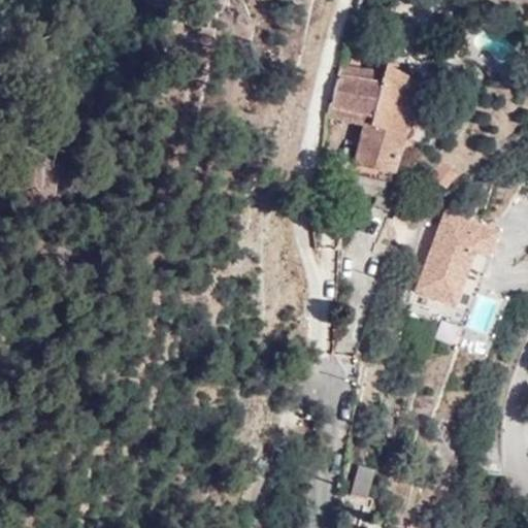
[(397,172),(407,135),(426,85),(389,63),(387,70),(342,64),(340,72),(374,85),(376,74),(417,89),(389,169),(397,172)]
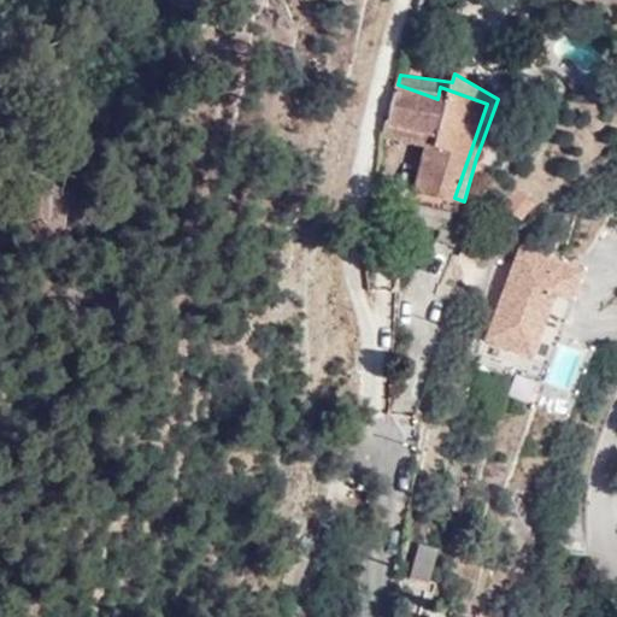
[(416,187),(454,198),(487,104),(440,87),(438,99),(398,84),(385,134),(427,146),(416,187)]
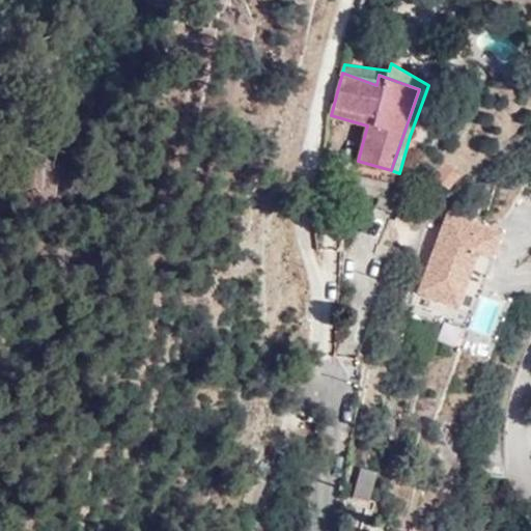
[(476,248),(493,254),(501,232),(449,213),(420,288),(454,302),(476,248)]
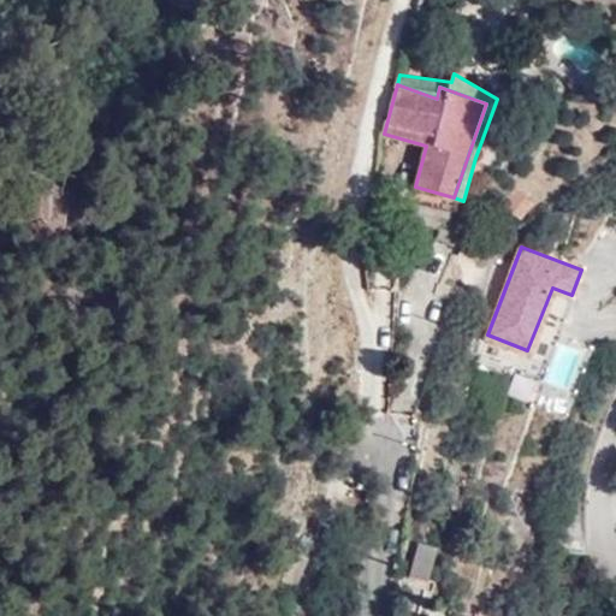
[(557,333),(572,295),(552,288),(527,350),(519,371),(540,378),(557,333)]
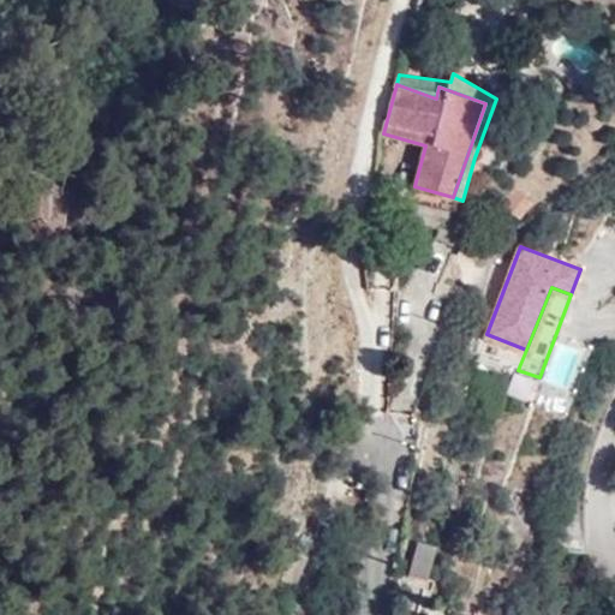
[(586,344),(556,333),(539,377),(572,389),(586,344)]
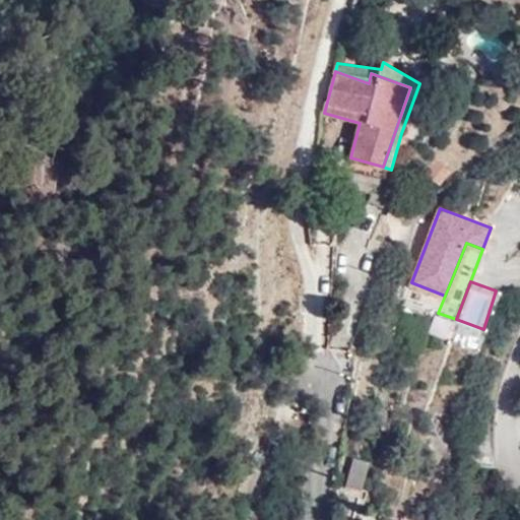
[(353,458),(345,486),(362,492),(370,462),(353,458)]
